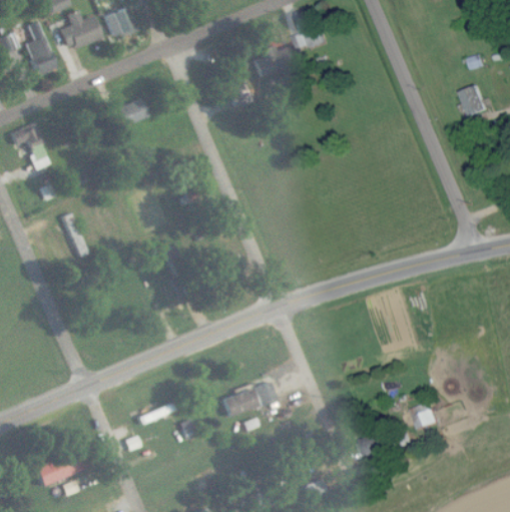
[(48,0),(54,12),(71,5),(69,0),(48,0)]
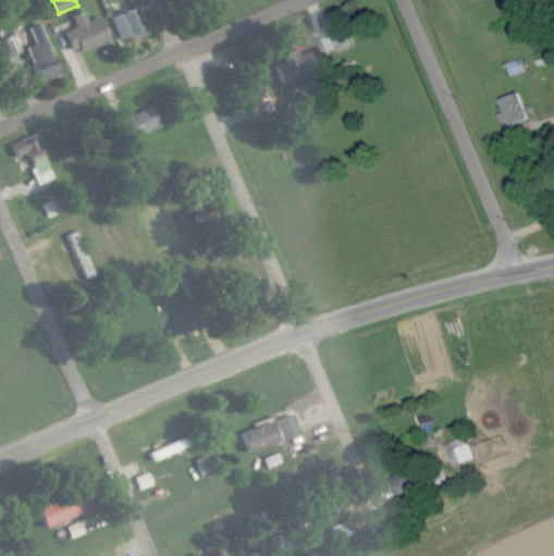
[(117,15),(124,40),(147,33),(139,8),(117,15)]
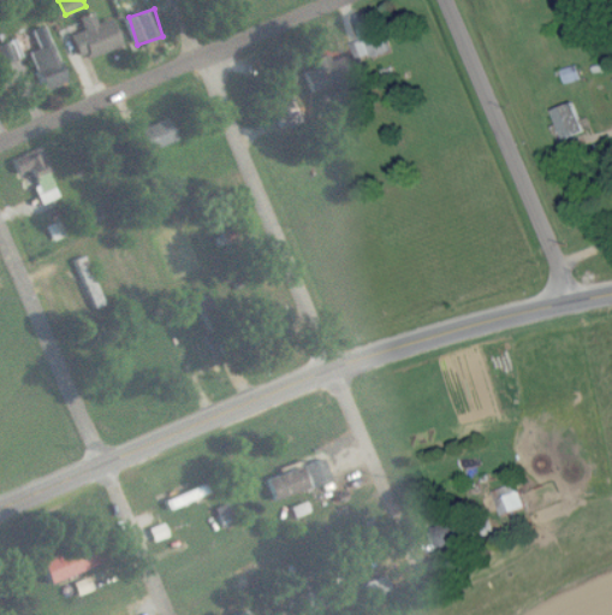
[(124,42),(113,17),(100,23),(95,11),(82,17),(87,29),(72,35),(83,60),(124,42)]
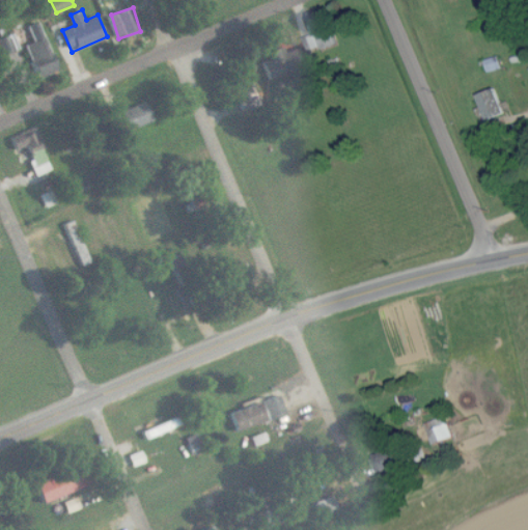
[(59,71),(42,21),(30,25),(35,42),(27,45),(39,78),(59,71)]
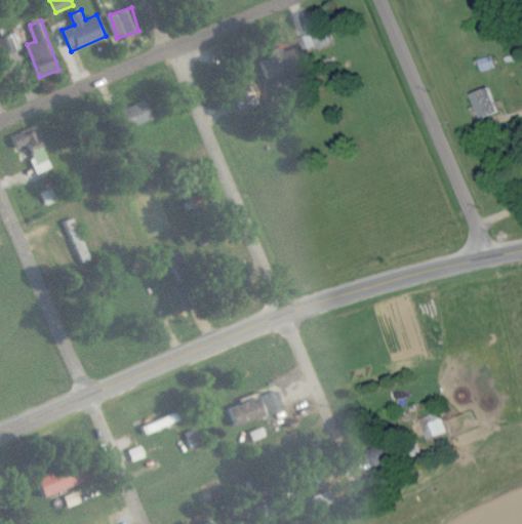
[(336,42),(332,27),(304,35),(308,50),(336,42)]
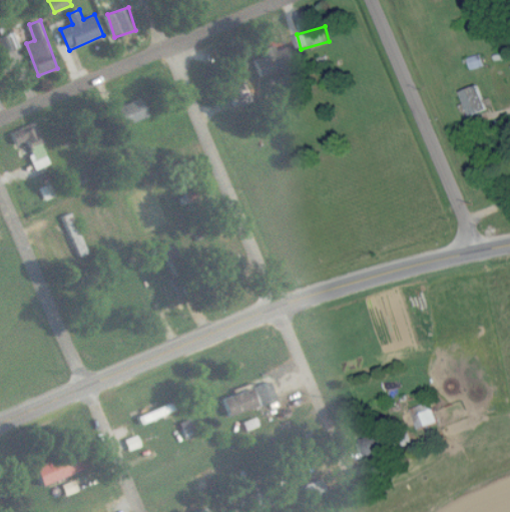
[(278,50),(275,44),(261,50),(263,56),(255,59),(263,78),(304,61),(296,43),(278,50)]
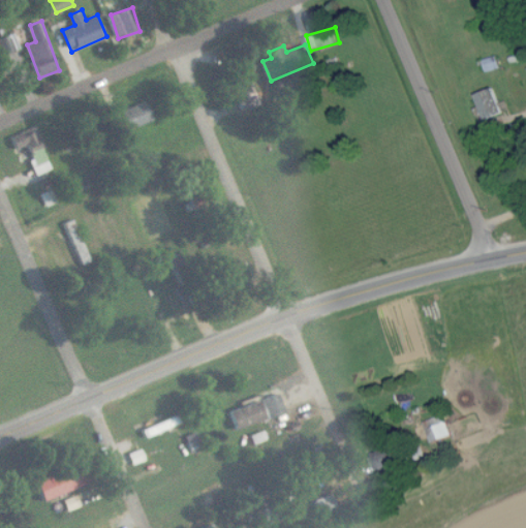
[(244,107),(259,102),(249,72),(234,78),(244,107)]
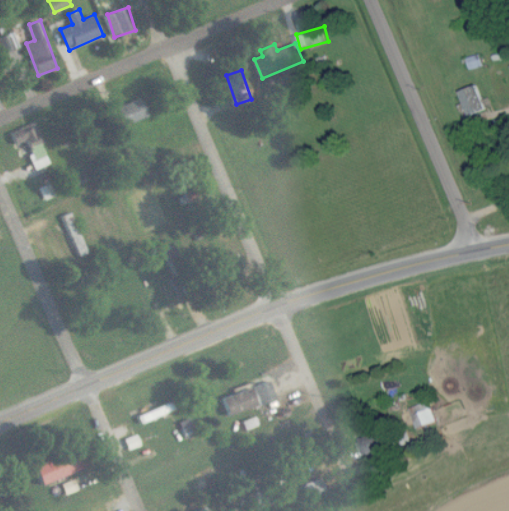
[(473,115),(490,108),(481,84),(464,91),(473,115)]
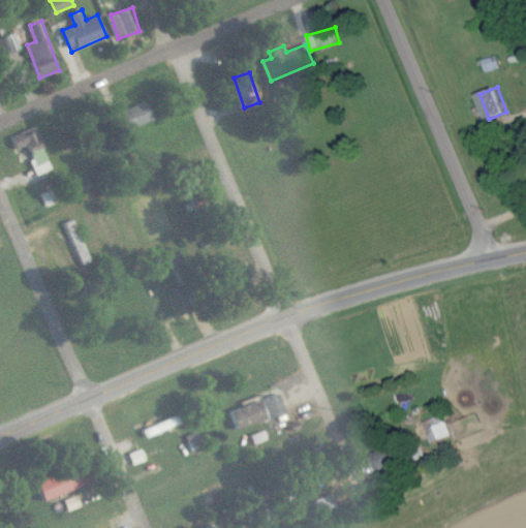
[(129,129),(153,120),(146,100),(122,109),(129,129)]
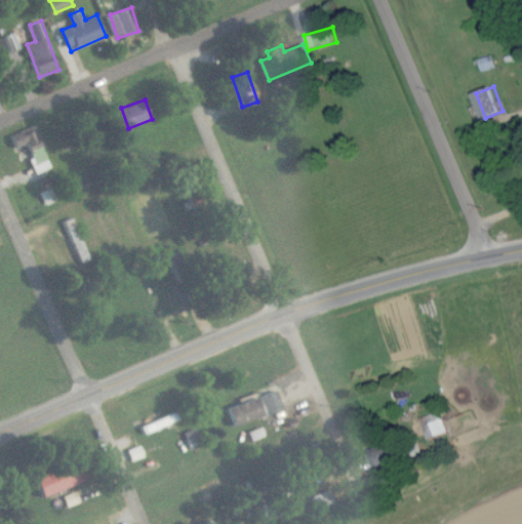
[(47,145),(38,124),(17,133),(35,174),(52,167),(44,147),(47,145)]
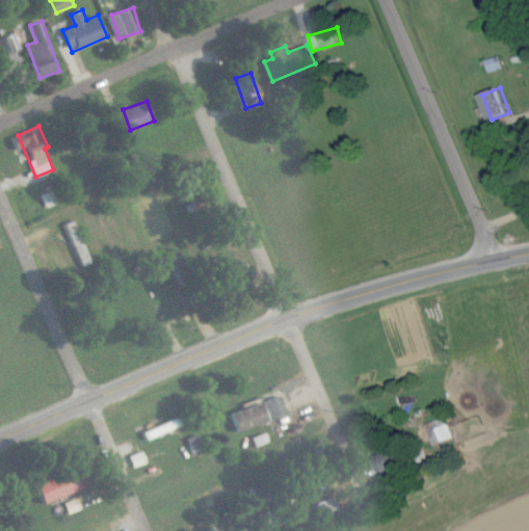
[(49,208),(60,203),(53,189),(43,194),(49,208)]
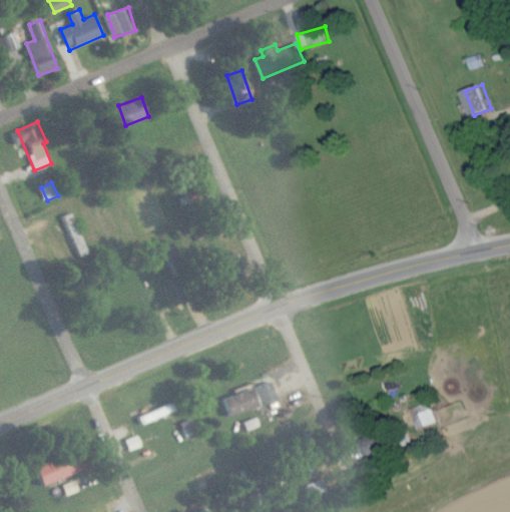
[(257,387),(263,406),(279,401),(273,382),(257,387)]
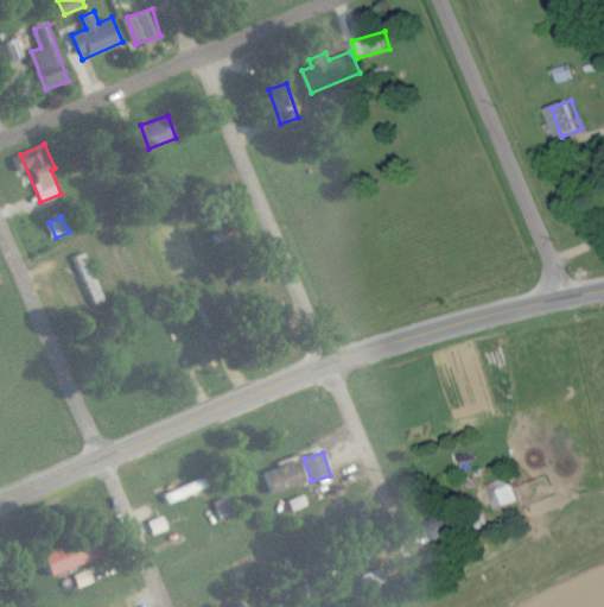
[(305,481),(298,461),(265,473),(272,493),(305,481)]
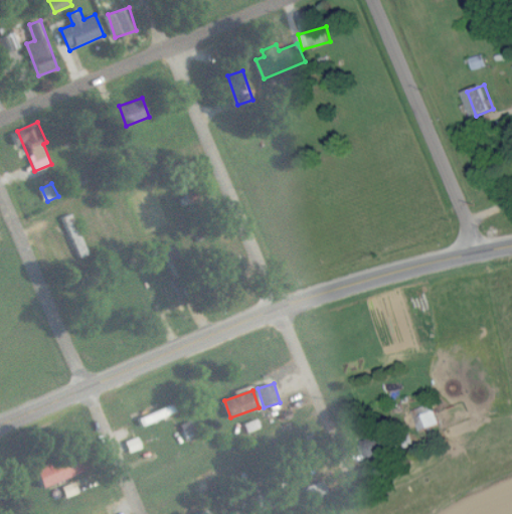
[(422,431),(443,425),(437,403),(417,409),(422,431)]
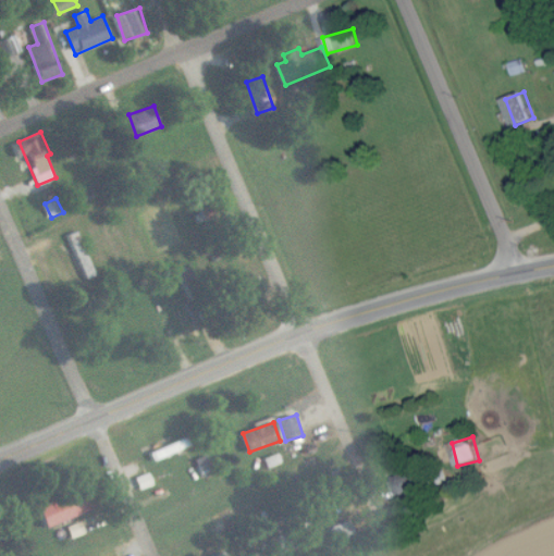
[(282,464),(280,454),(266,458),(268,467),(282,464)]
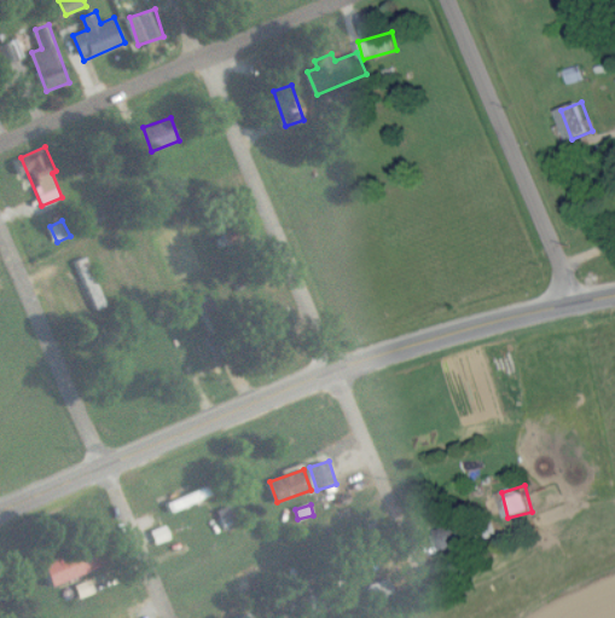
[(446,550),(469,547),(465,524),(442,529),(446,550)]
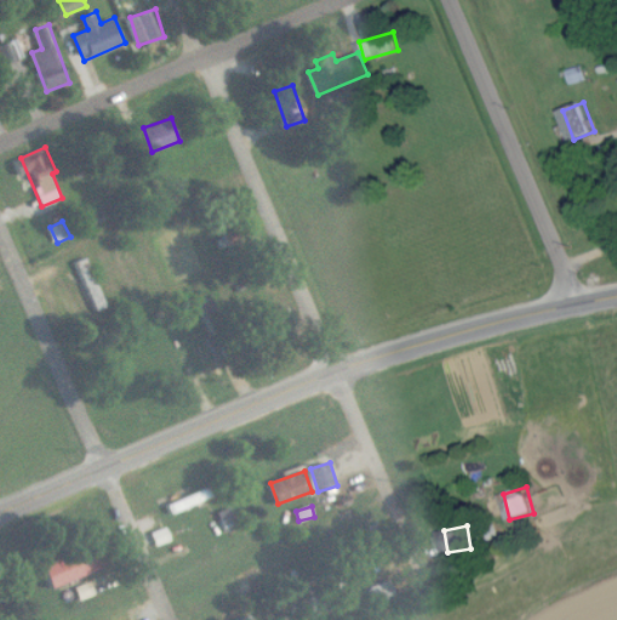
[(159,546),(173,540),(169,527),(153,533),(159,546)]
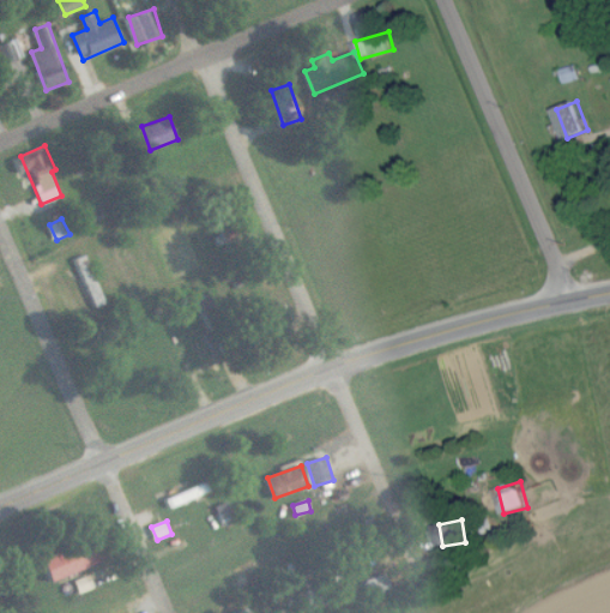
[(50,582),(104,558),(94,535),(41,559),(50,582)]
